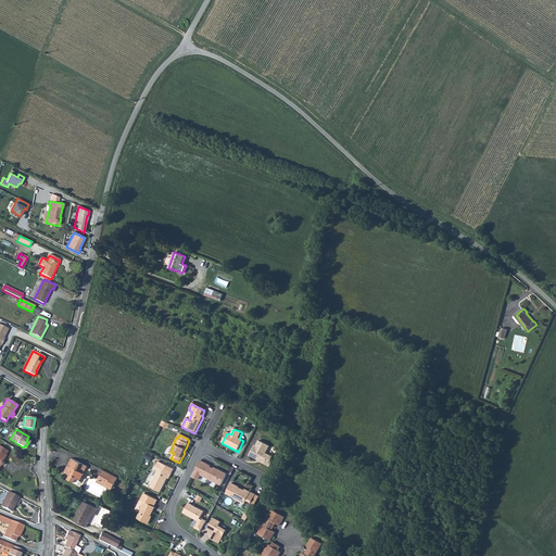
[(264,450),(266,444),(258,441),(255,446),(254,445),(249,455),(262,462),(261,463),(269,467),(273,462),(270,460),(273,456),(266,453),(266,452),(264,450)]
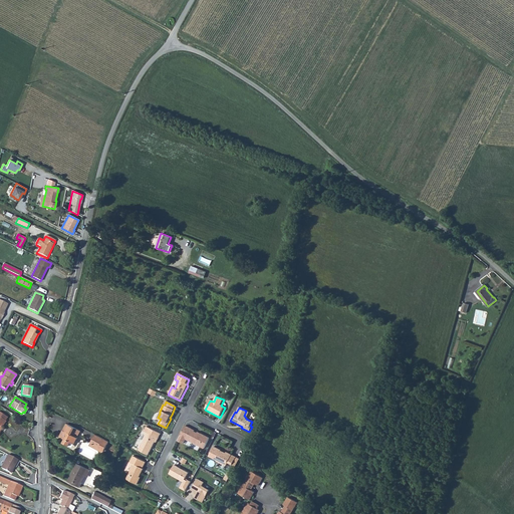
[(59,437),(65,439),(63,443),(69,446),(71,443),(74,445),(81,432),(66,424),(59,437)]
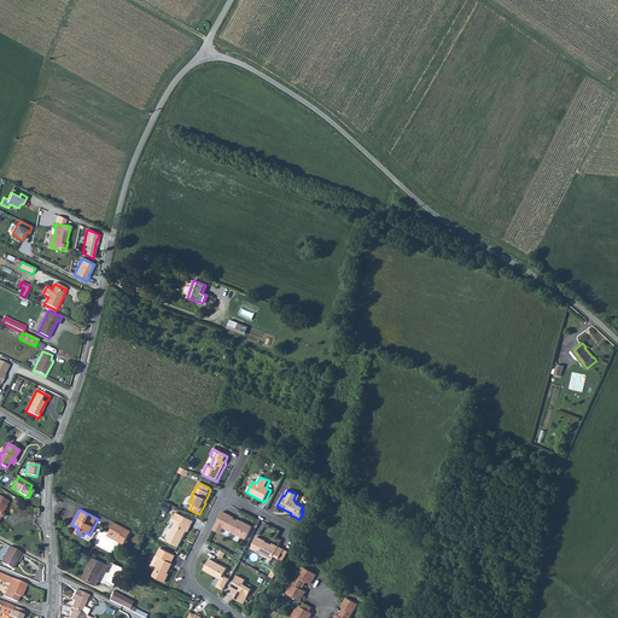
[(167,541),(179,547),(187,532),(188,532),(193,523),(176,514),(173,519),(178,522),(167,541)]
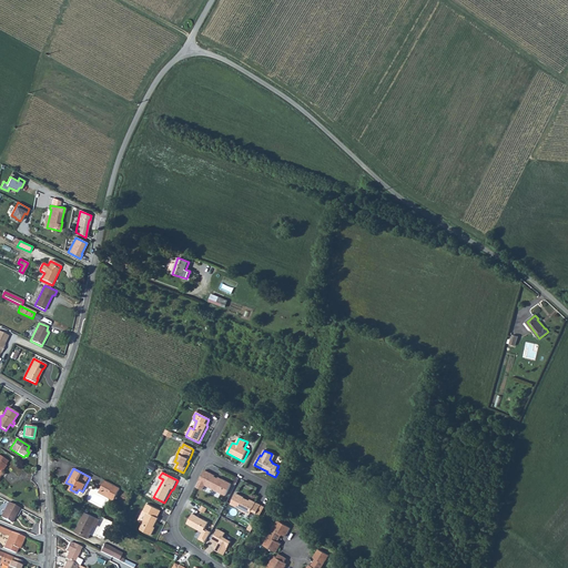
[(217,480),(214,478),(215,476),(211,474),(204,486),(225,496),(232,485),(222,479),(221,482),(217,480)]
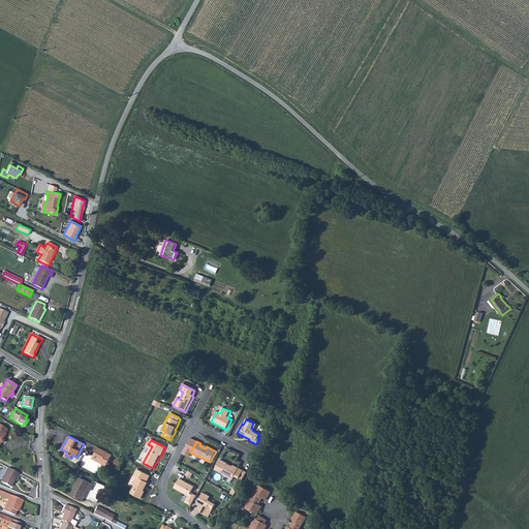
[(93,456),(102,460),(100,463),(106,466),(113,455),(98,446),(93,456)]
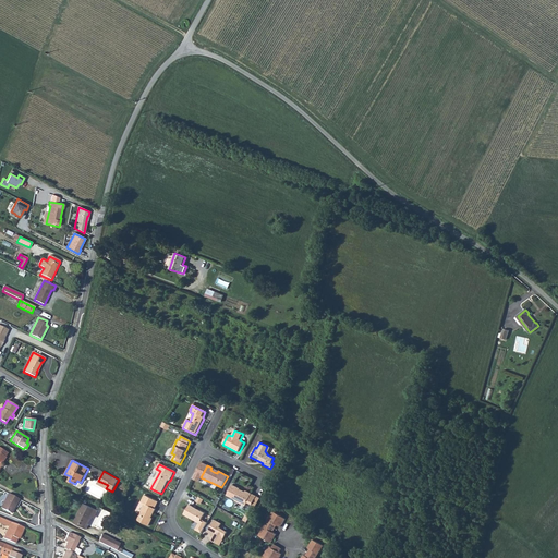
[(228,496),(235,499),(237,501),(246,507),(249,501),(254,505),(258,496),(247,490),(246,493),(241,489),(241,488),(233,485),(228,496)]
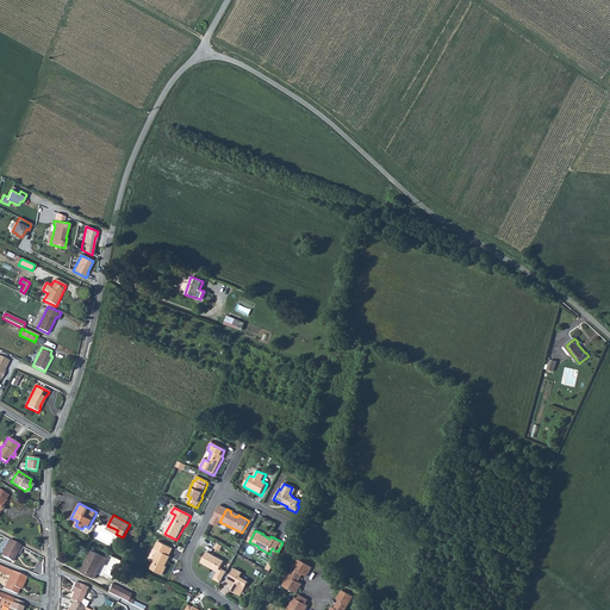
[(8,540),(0,553),(0,554),(12,561),(22,546),(8,540)]
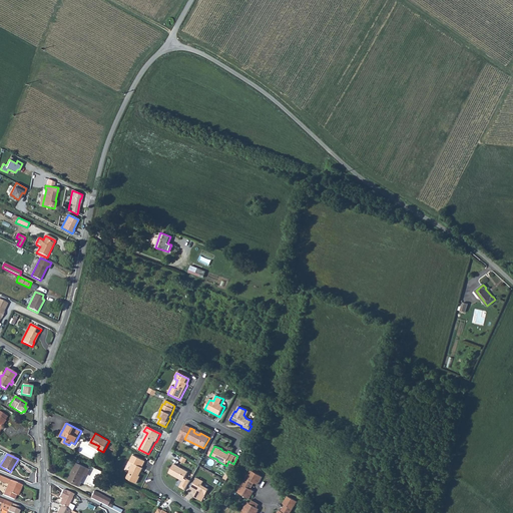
[(138,477),(139,475),(143,467),(142,467),(145,461),(132,455),(125,468),(126,470),(128,471),(129,473),(127,478),(137,483),(139,478),(138,477)]
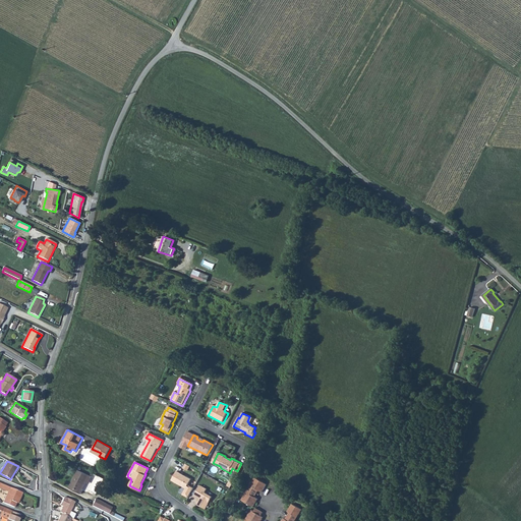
[(71,482),(69,487),(81,495),(83,488),(82,487),(89,475),(79,470),(73,482),(71,482)]
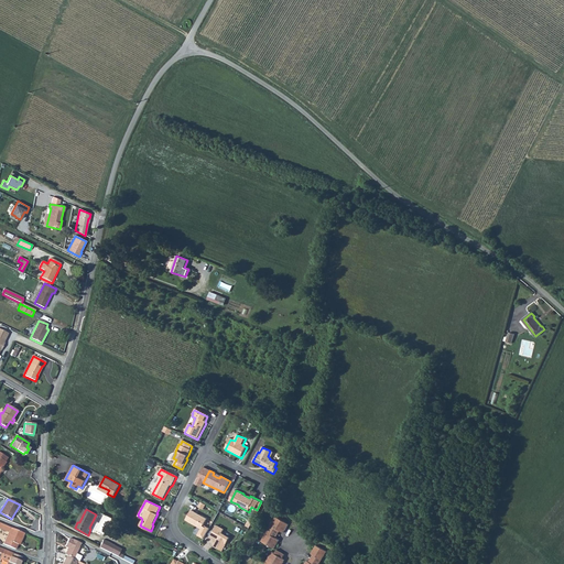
[(198,528),(199,525),(203,527),(204,527),(207,519),(192,510),(186,520),(198,528)]
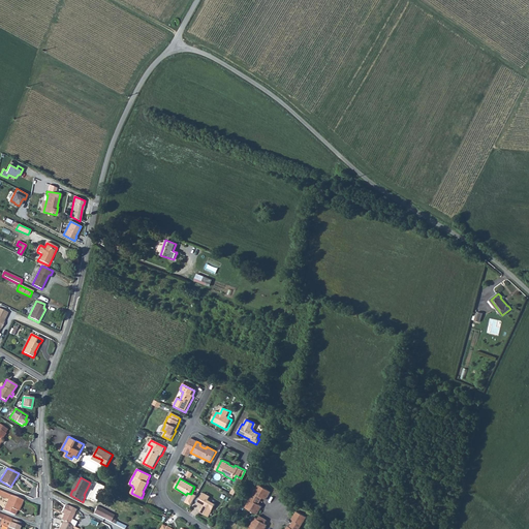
[(84,495),(85,496),(88,490),(90,491),(94,485),(90,483),(84,495)]
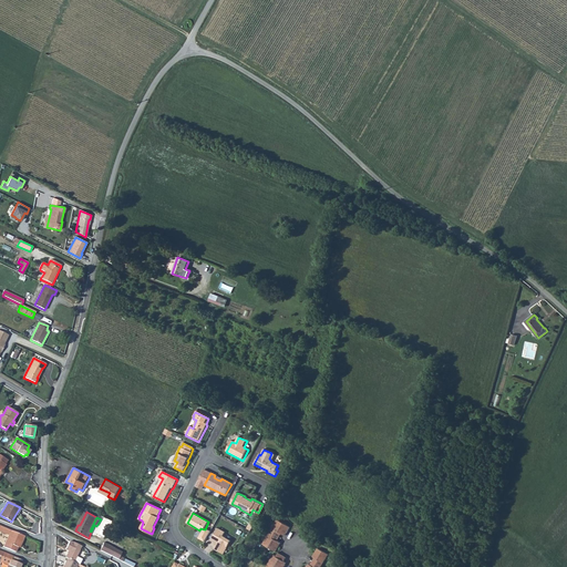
[(263,544),(276,552),(280,543),(277,540),(275,540),(279,533),(281,534),(285,536),(289,527),(277,519),(263,544)]
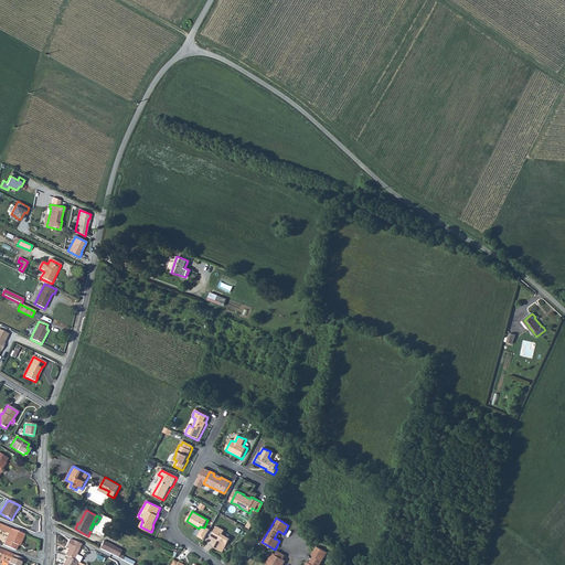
[(0,523),(0,530),(7,534),(2,545),(16,551),(18,546),(20,540),(22,541),(24,534),(0,523)]
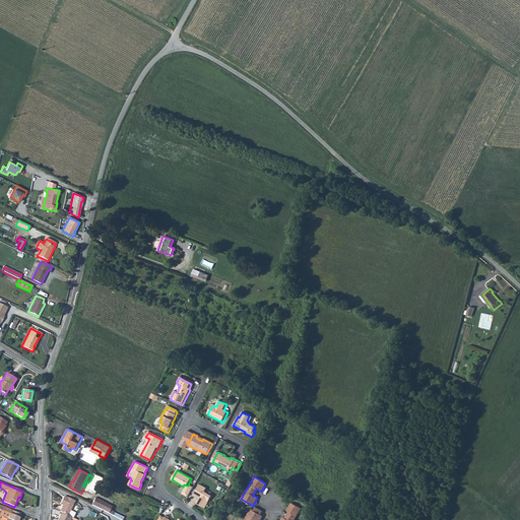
[(197,496),(198,495),(200,496),(199,498),(196,503),(205,508),(212,496),(205,492),(207,489),(200,484),(194,495),(197,496)]
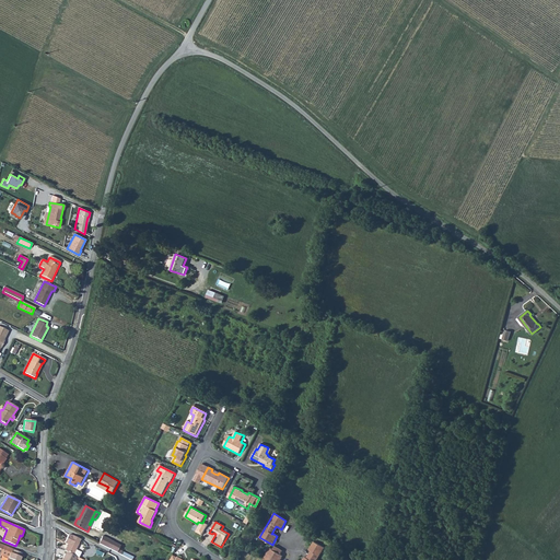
[(205,524),(202,523),(197,532),(202,535),(209,525),(206,523),(205,524)]
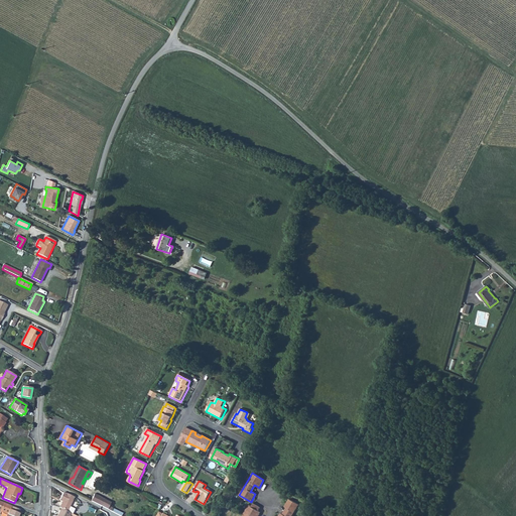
[(59,507),(61,508),(68,511),(73,514),(75,509),(70,506),(75,497),(67,493),(66,494),(63,492),(59,500),(62,502),(59,507)]
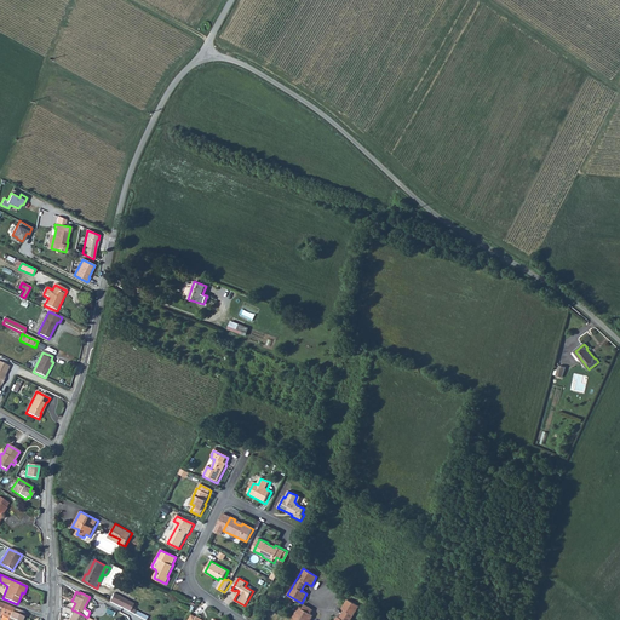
[(109,602),(122,608),(127,601),(114,593),(109,602)]
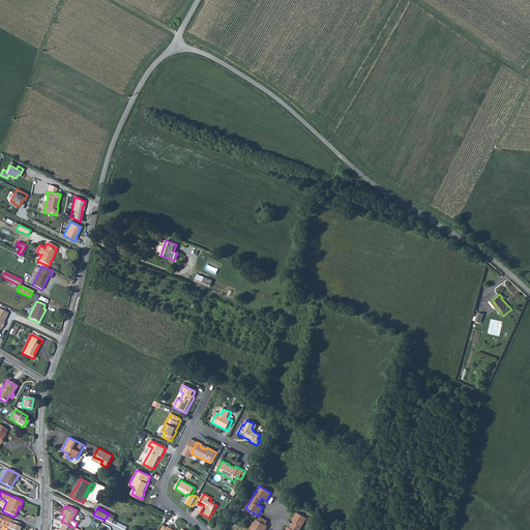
[(299,529),(306,519),(296,512),(292,521),(293,521),(295,523),(291,529),(289,528),(288,527),(286,529),(299,529)]
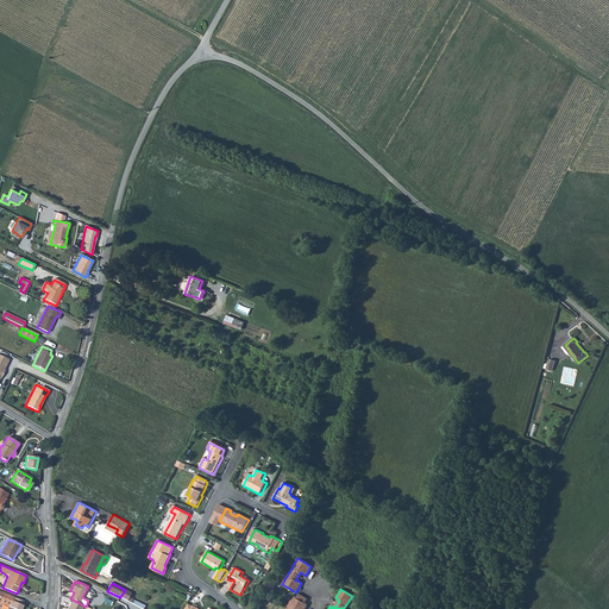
[(120,597),(129,602),(132,594),(125,590),(120,597)]
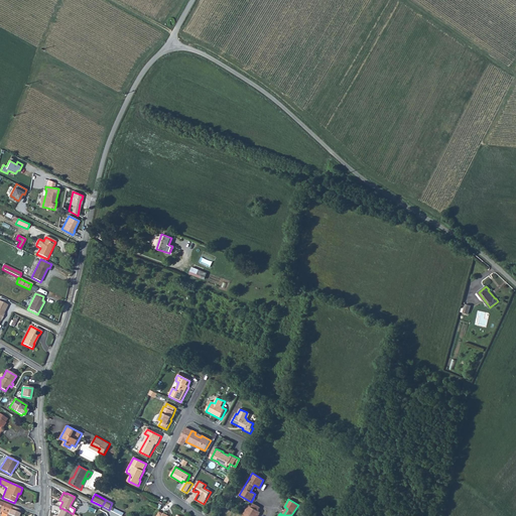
[(241,515),(258,515),(259,514),(257,512),(258,510),(260,507),(253,503),(251,506),(248,505),(241,515)]
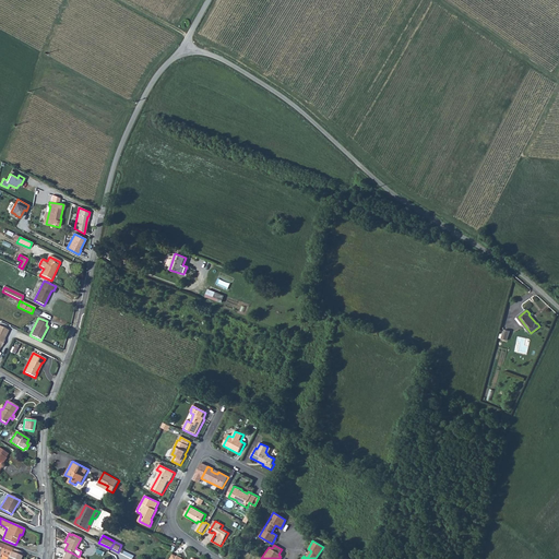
[(0,555),(8,558),(7,558),(19,558),(22,552),(12,548),(11,552),(10,552),(2,549),(0,555)]
